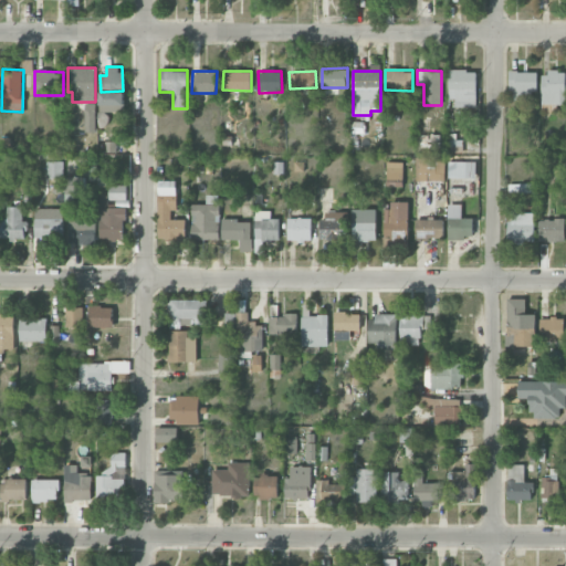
[(477,71),(449,71),(449,98),(456,98),(456,107),(477,107),(477,71)]
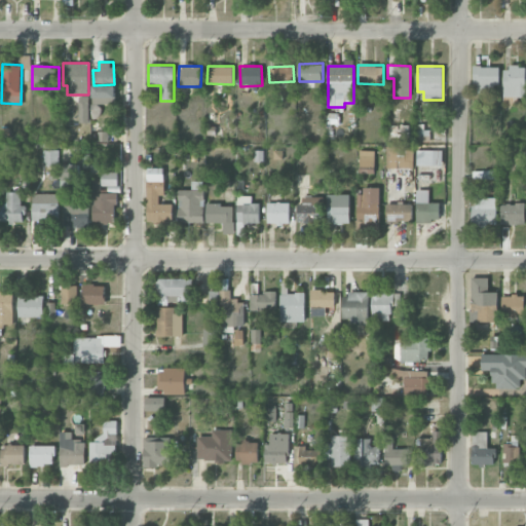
[(499,66),(475,67),(475,94),(492,92),(491,86),(499,85),(499,66)]
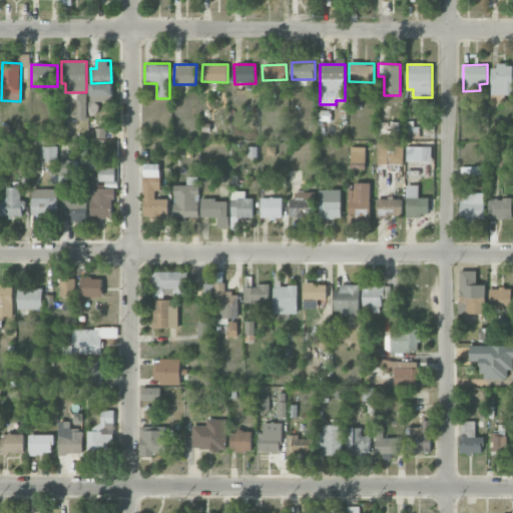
[(490,65),(491,95),(512,94),(512,65),(490,65)]
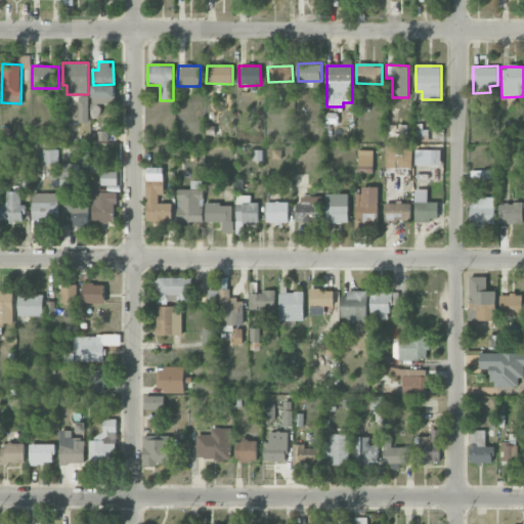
[(115,86),(92,86),(92,104),(115,103),(115,86)]
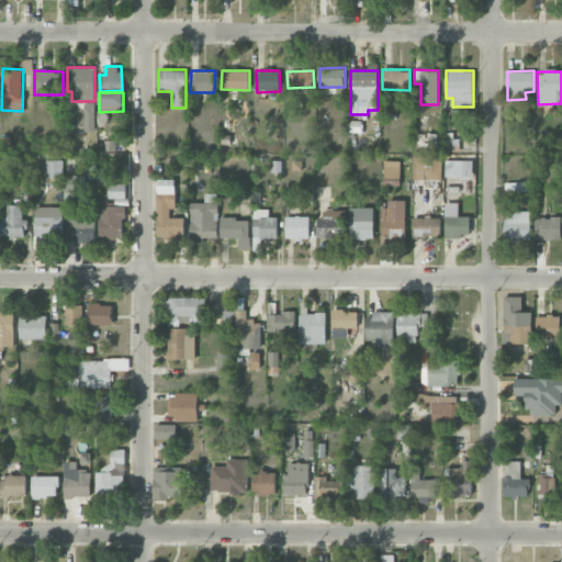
[(94,102),(83,103),(85,131),(96,131),(94,102)]
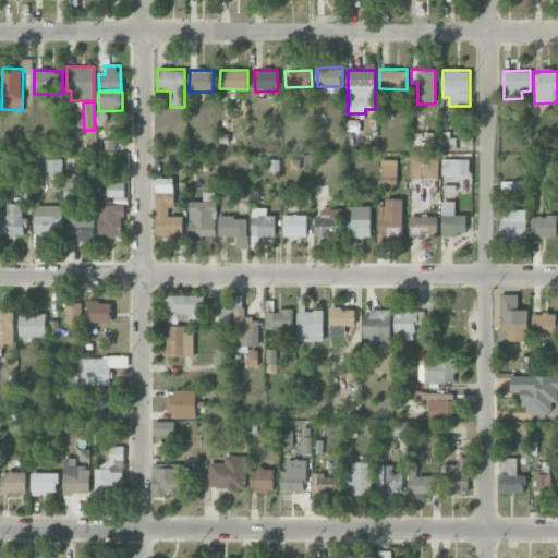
[(429,142),(429,132),(412,132),(412,142),(429,142)]
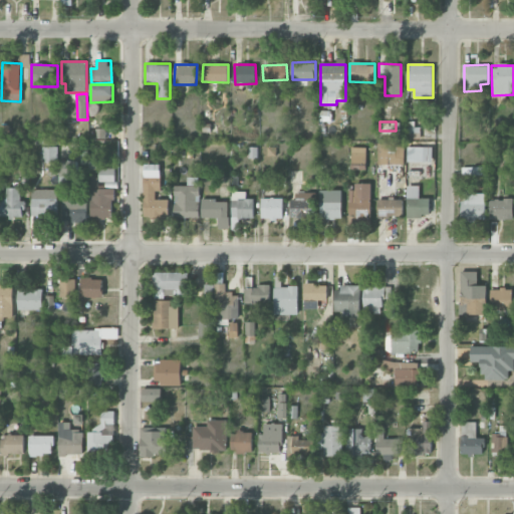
[(377,165),(405,166),(405,144),(377,143),(377,165)]
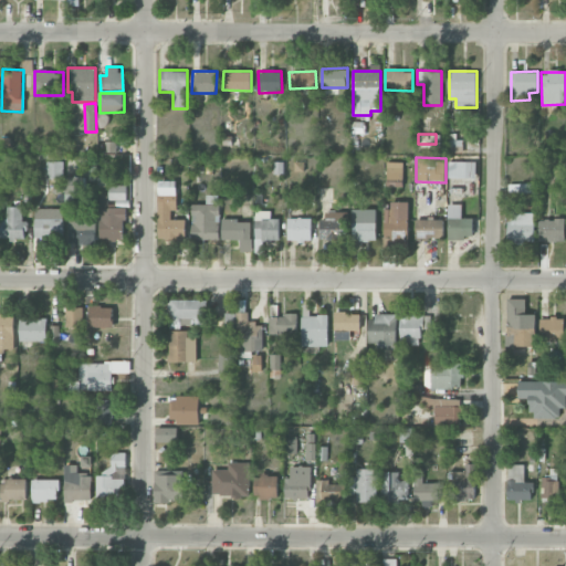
[(64,161),(45,161),(46,178),(64,178),(64,161)]
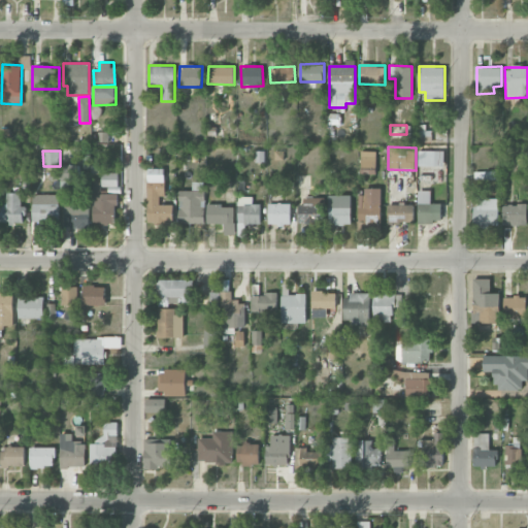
[(361,151),(360,174),(376,174),(376,152),(361,151)]
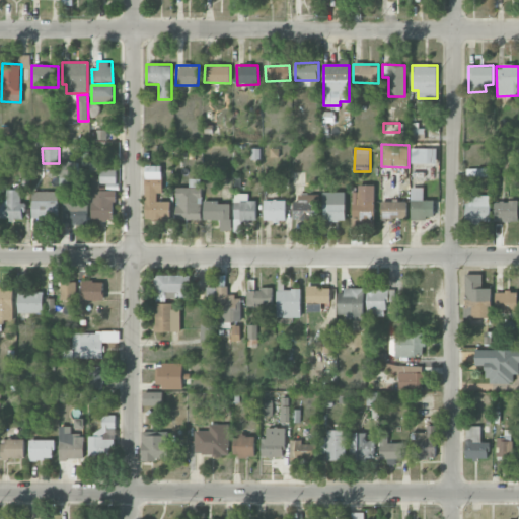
[(436,163),(437,148),(412,148),(412,163),(436,163)]
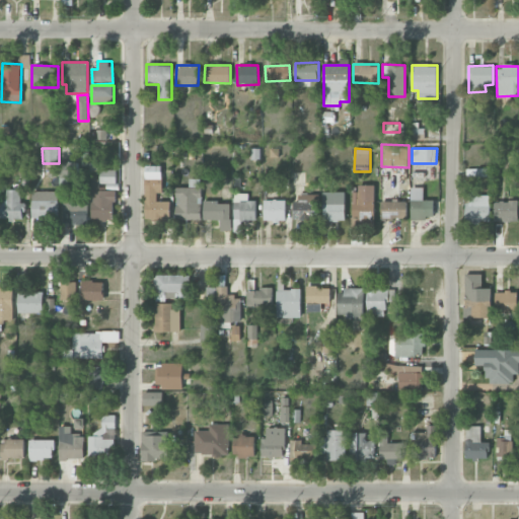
[(61,178),(79,177),(78,162),(60,162),(61,178)]
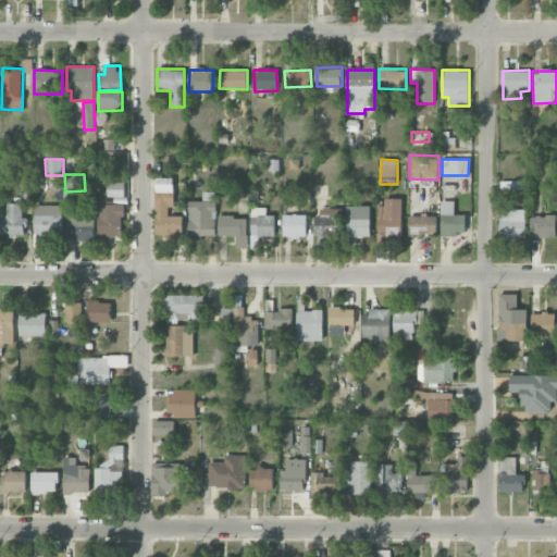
[(155,234),(182,234),(183,217),(172,215),(173,178),(157,177),(155,234)]
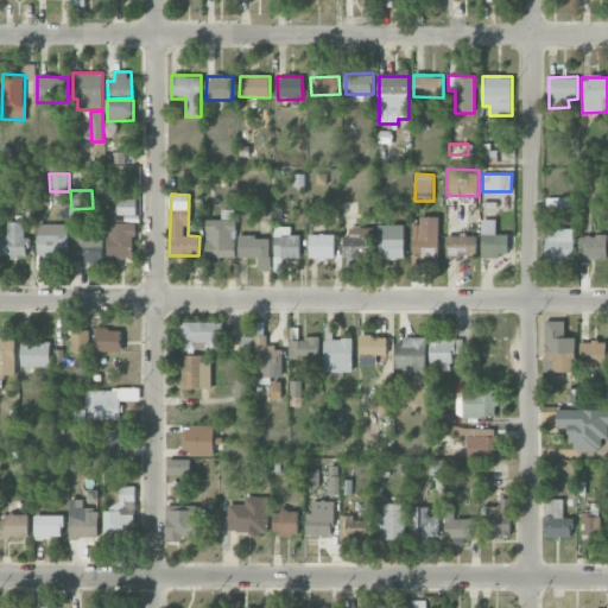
[(135,200),(118,200),(116,214),(135,215),(135,200)]
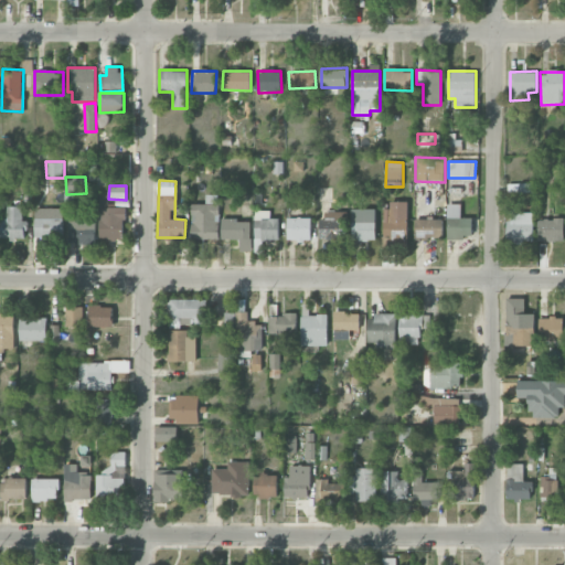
[(219,240),(220,194),(205,194),(205,204),(191,204),(191,238),(219,240)]
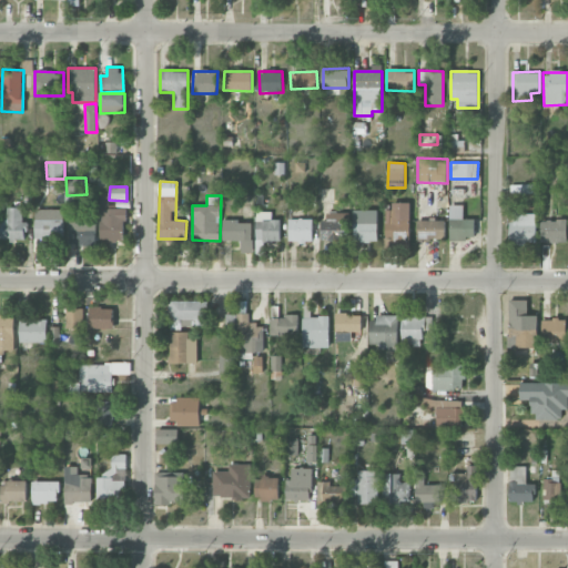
[(125,209),(109,209),(108,196),(100,196),(101,242),(125,241),(125,209)]
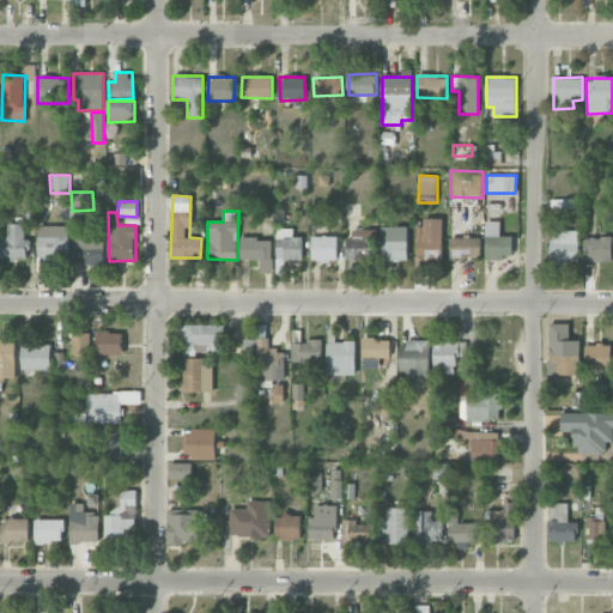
[(417,263),(442,263),(442,219),(418,218),(417,263)]
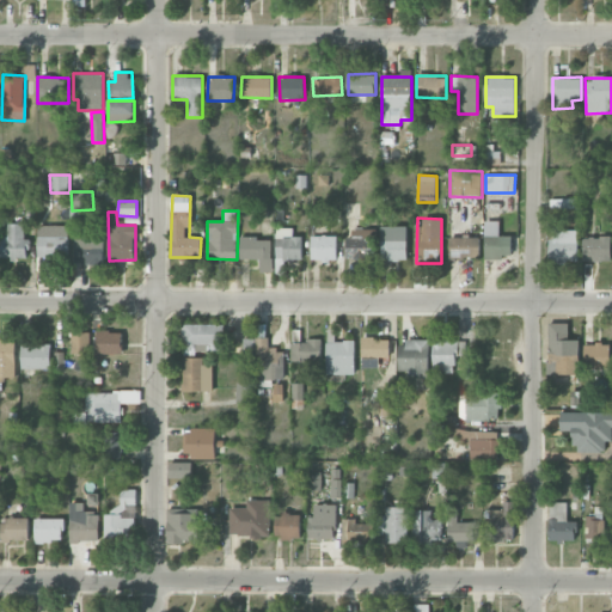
[(499,221),(485,221),(484,258),(512,258),(512,237),(499,236),(499,221)]
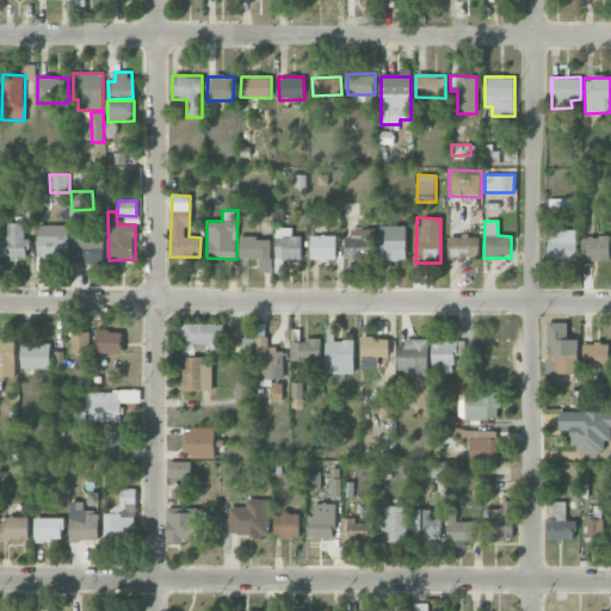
[(1,236),(1,258),(29,258),(28,238),(24,238),(24,223),(7,223),(7,235),(1,236)]
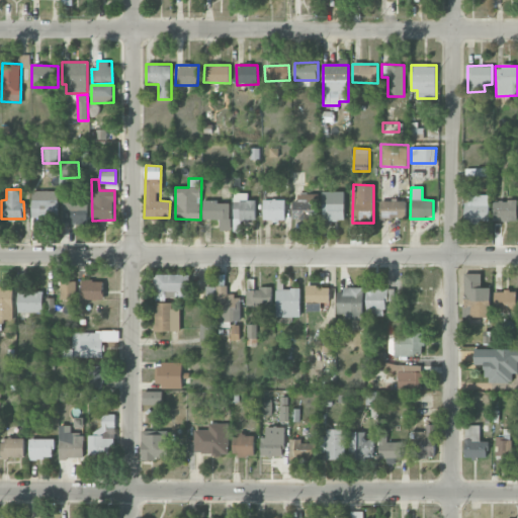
[(32,191),(31,218),(57,218),(58,192),(32,191)]
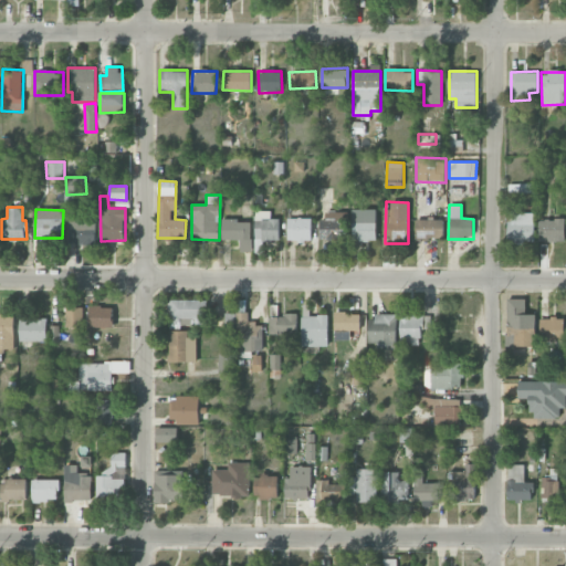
[(377,210),(353,209),(353,241),(376,241),(377,210)]
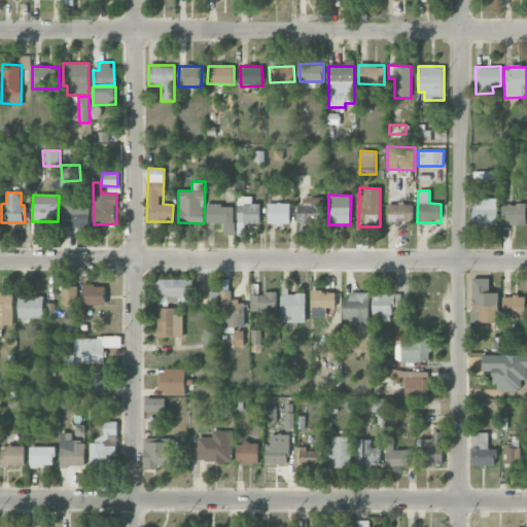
[(260,204),(252,204),(252,197),(238,197),(237,230),(250,230),(250,223),(259,223),(260,204)]
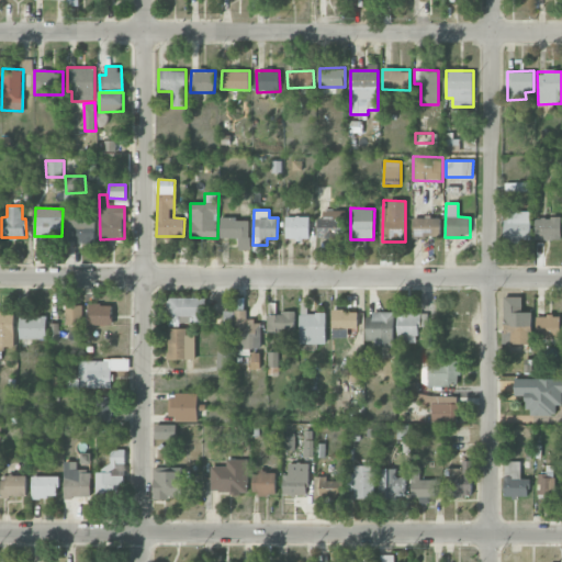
[(340,238),(339,210),(319,211),(319,238),(340,238)]
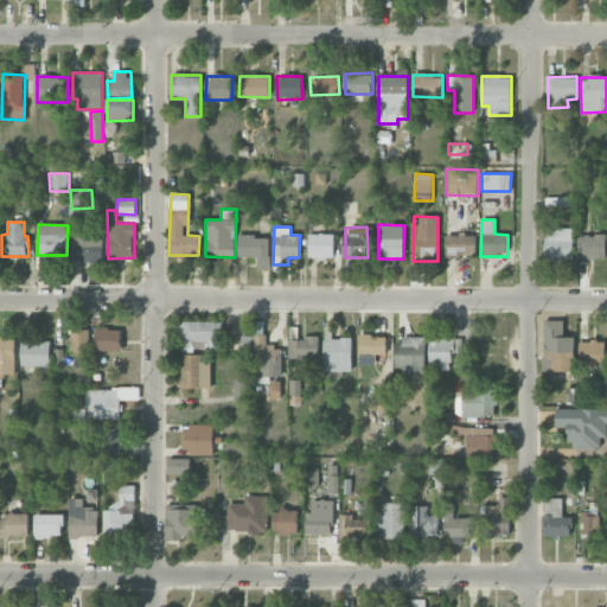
[(573,227),(547,228),(547,260),(573,260),(573,227)]
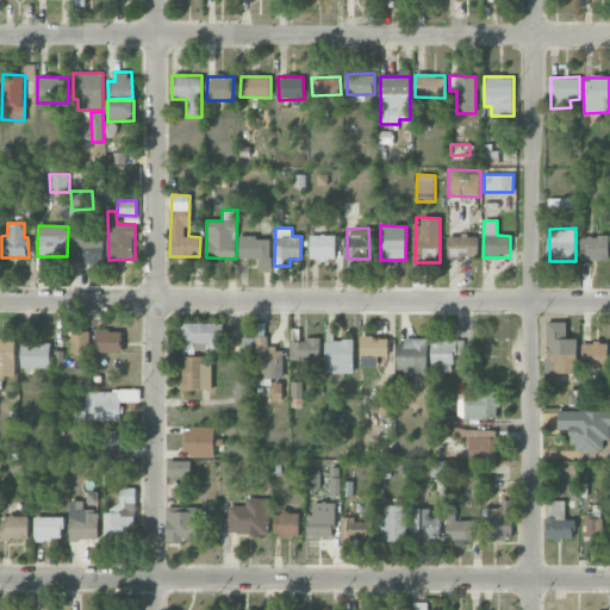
[(103,263),(103,231),(75,231),(75,263),(103,263)]
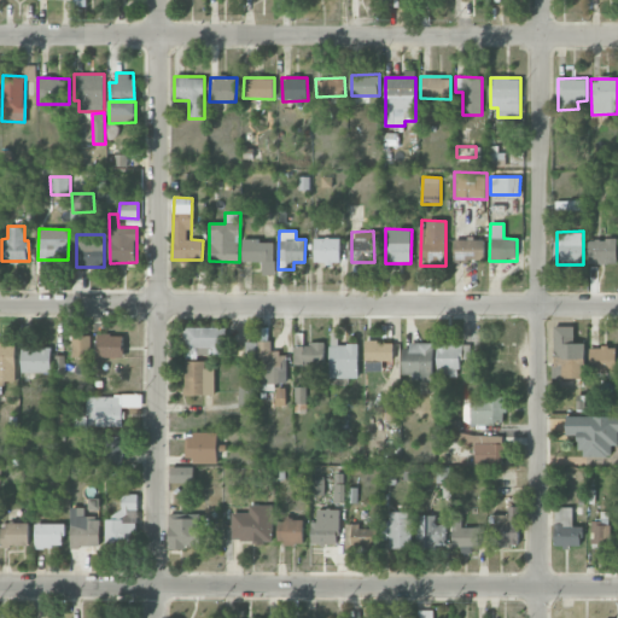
[(314,263),(340,263),(340,238),(313,239),(314,263)]
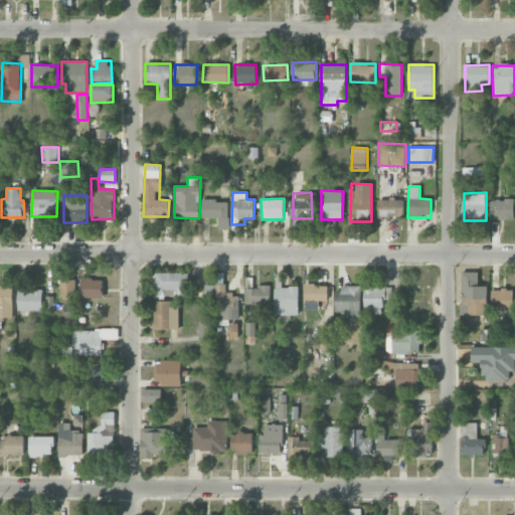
[(378,217),(403,216),(403,199),(378,200),(378,217)]
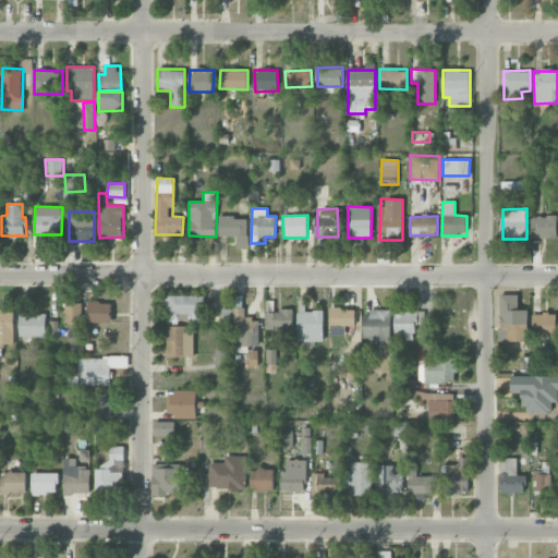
[(531,238),(557,238),(557,217),(532,216),(531,238)]
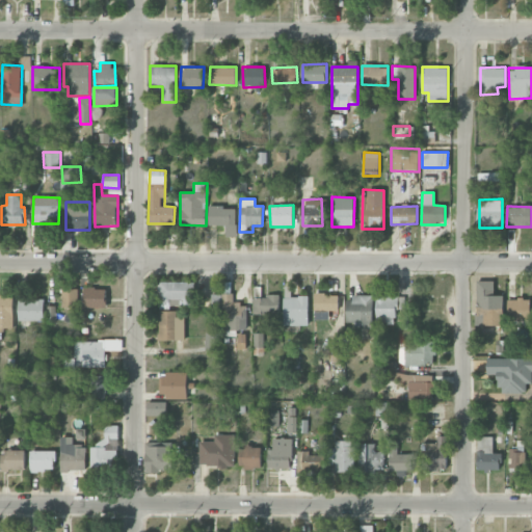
[(236,207),(209,208),(210,225),(225,224),(225,237),(236,236),(236,207)]
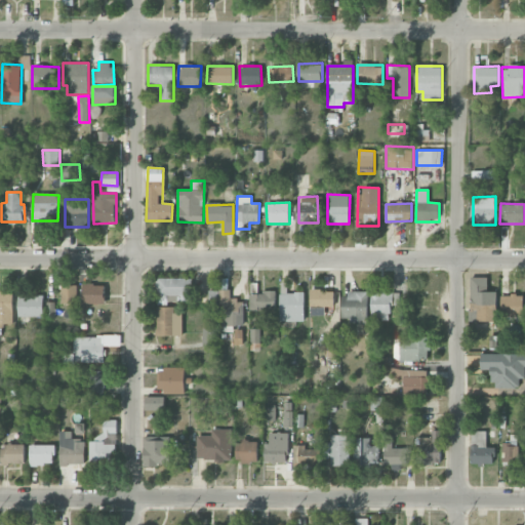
[(496,321),(495,292),(487,292),(487,277),(470,278),(471,312),(477,312),(477,322),(496,321)]
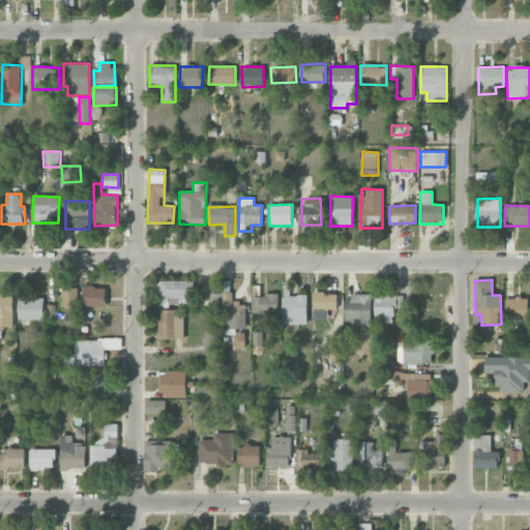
[(194,297),(194,281),(157,281),(158,307),(169,307),(169,298),(194,297)]
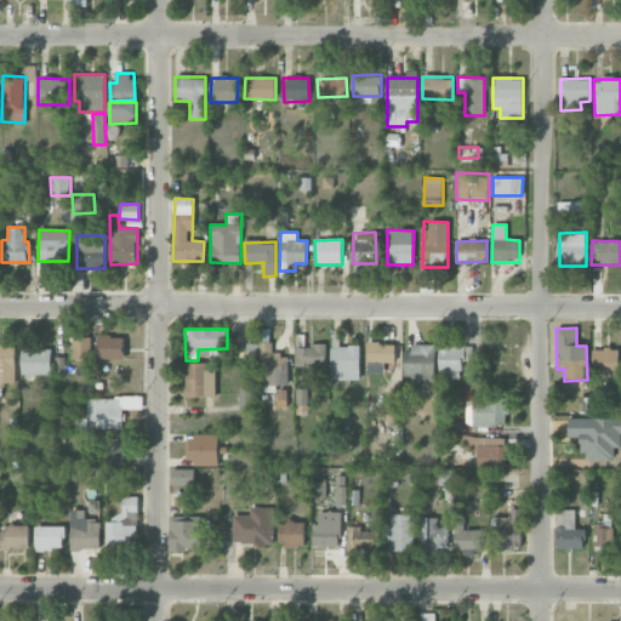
[(91,337),(72,336),(72,359),(90,360),(91,337)]
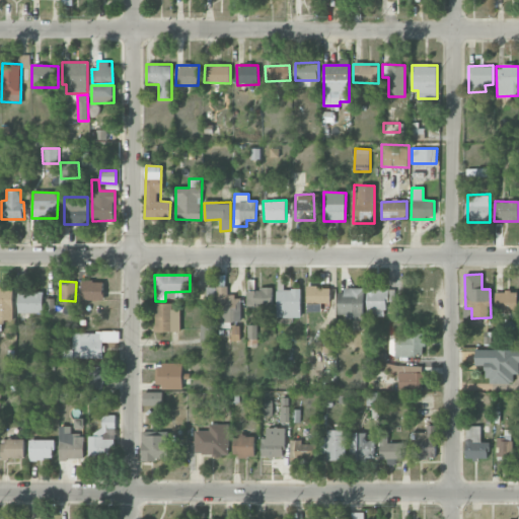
[(103,300),(103,282),(81,281),(81,299),(103,300)]
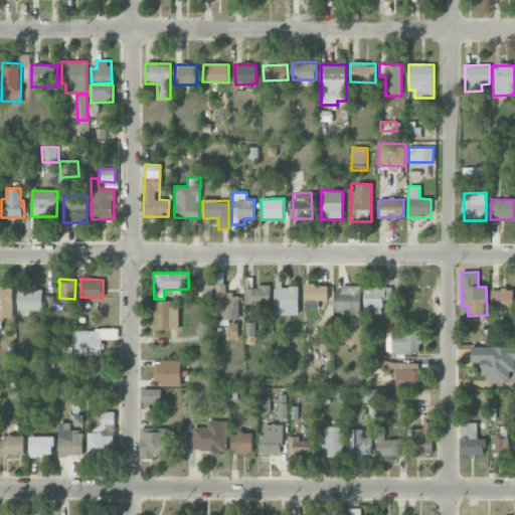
[(239,319),(238,294),(226,294),(226,284),(216,284),(217,320),(239,319)]
